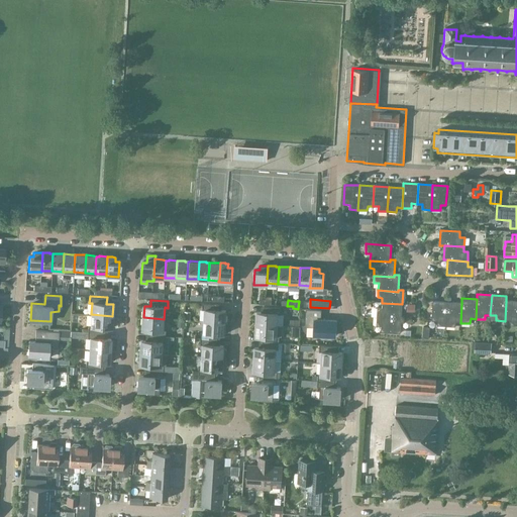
[(437,326),(446,327),(447,302),(432,301),(431,321),(437,321),(437,326)]
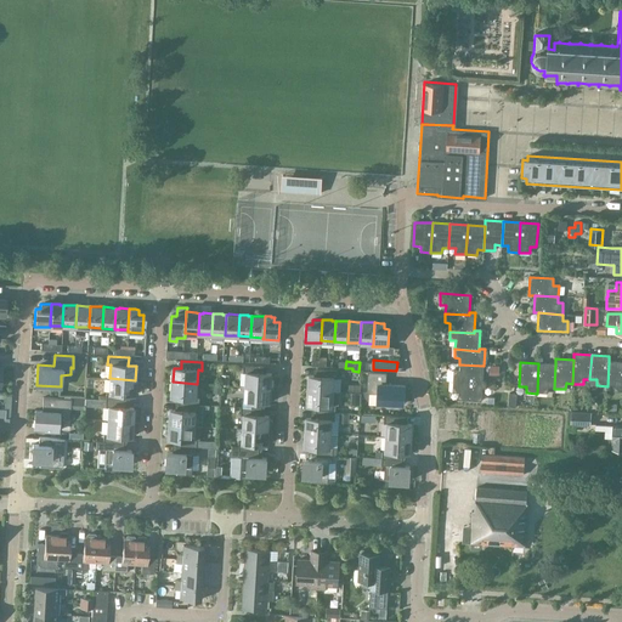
[(621,362),(609,362),(608,386),(614,386),(614,393),(621,393),(621,362)]
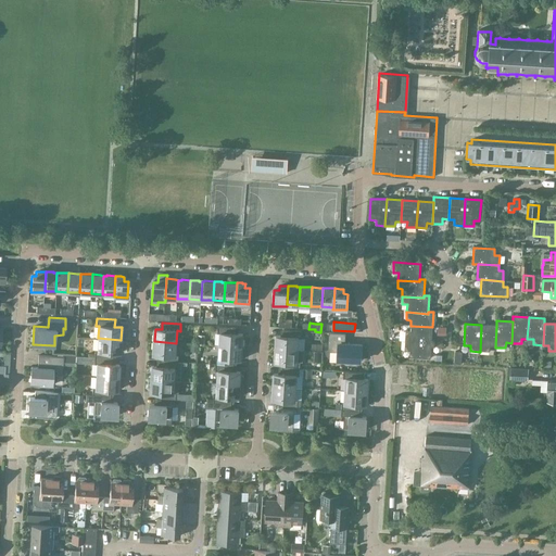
[(481,325),(480,352),(490,352),(490,346),(495,348),(496,326),(481,325)]
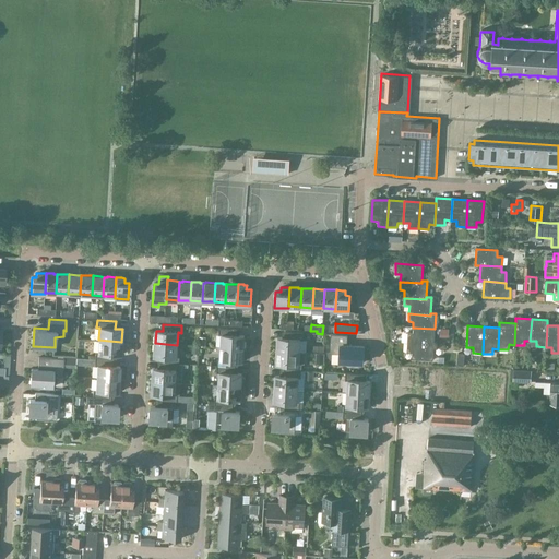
[(222,335),(221,347),(244,348),(245,335),(237,335),(238,329),(219,328),(218,335),(222,335)]
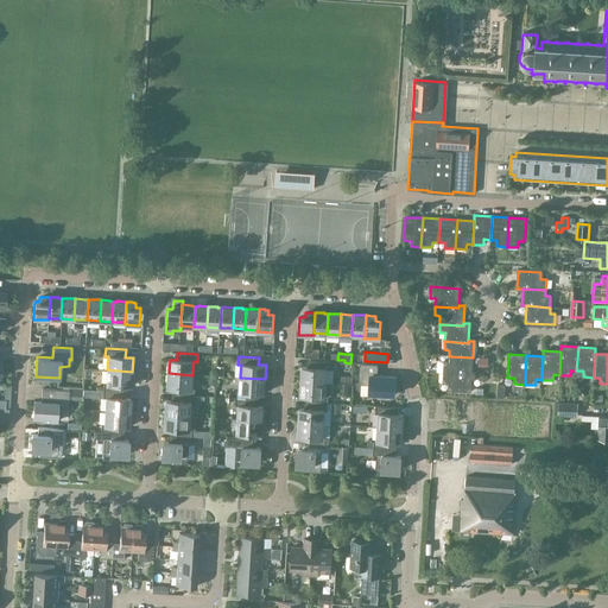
[(443,362),(442,373),(472,375),(473,358),(449,356),(449,362),(443,362)]
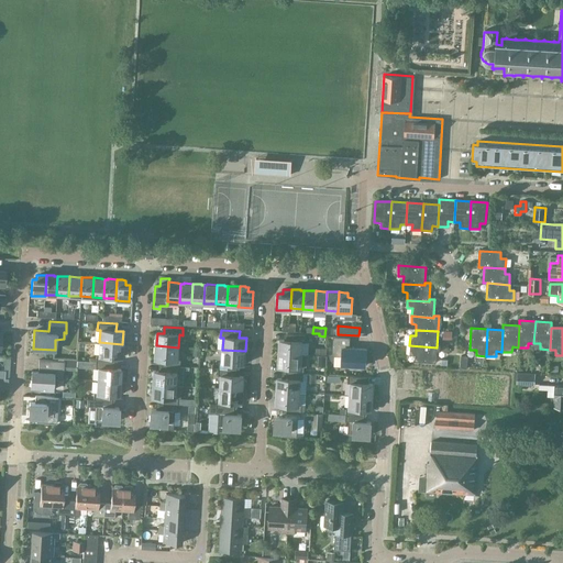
[(279,340),(279,353),(301,354),(302,342),(306,342),(306,335),(287,334),(287,340),(279,340)]
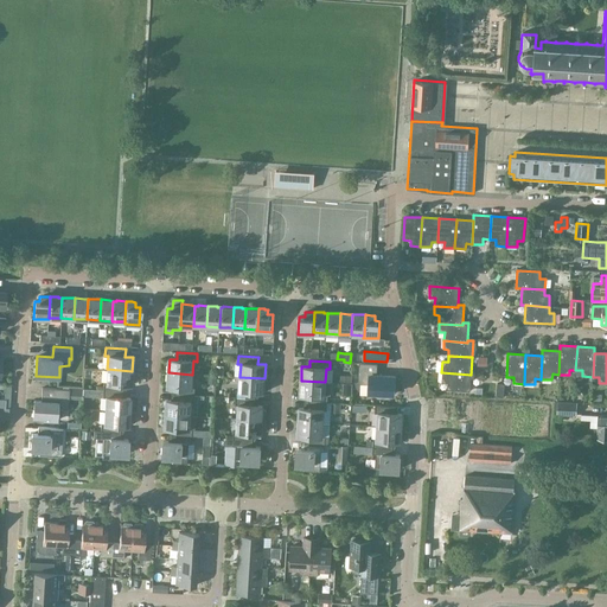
[(377,364),(359,363),(358,383),(369,384),(368,393),(379,394),(379,396),(384,397),(384,394),(394,394),(395,376),(377,375),(377,364)]
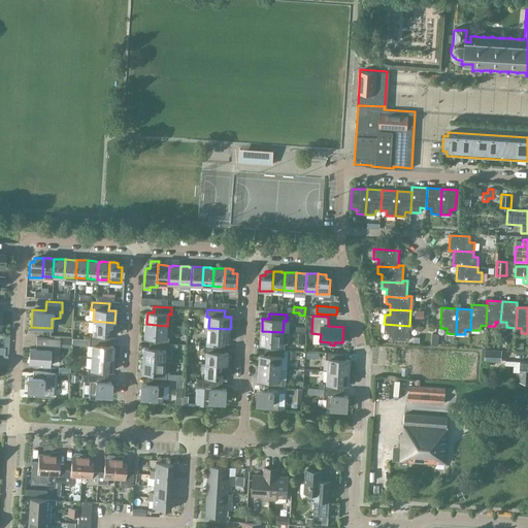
[(90,332),(90,339),(107,340),(107,334),(113,334),(114,331),(118,331),(118,324),(114,323),(93,321),(93,332),(90,332)]
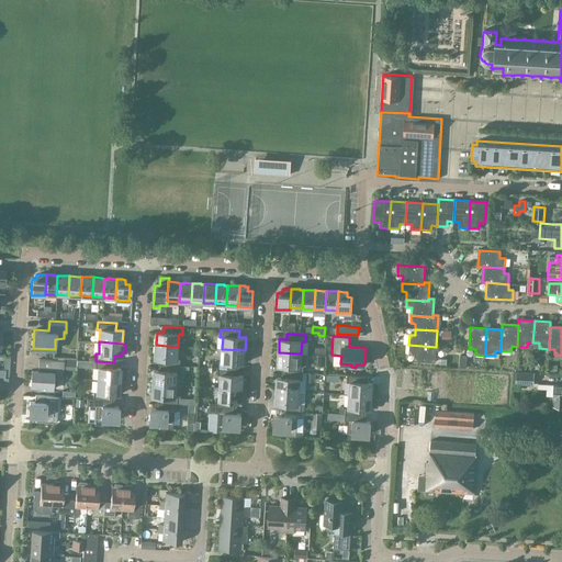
[(161,358),(161,364),(180,366),(181,359),(178,359),(178,347),(156,345),(155,358),(161,358)]
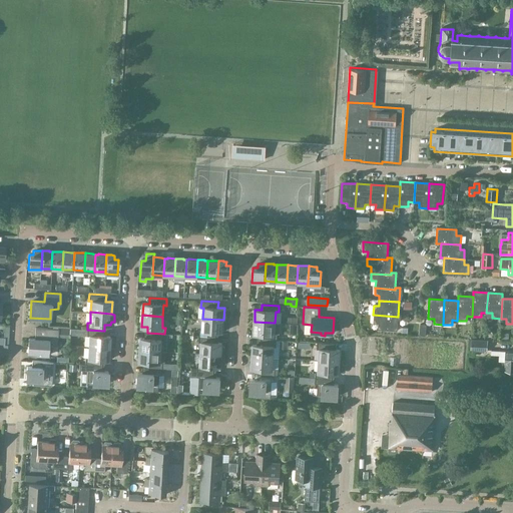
[(398,317),(373,315),(373,324),(378,325),(377,330),(397,331),(398,317)]
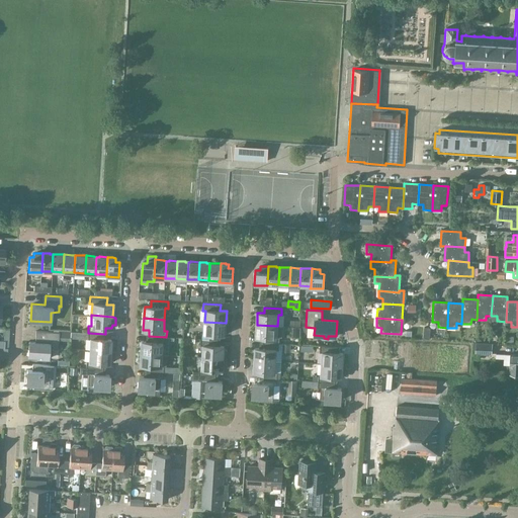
[(201,333),(201,339),(218,340),(219,335),(225,335),(225,332),(228,332),(229,325),(227,324),(226,324),(226,323),(204,322),(204,333),(201,333)]
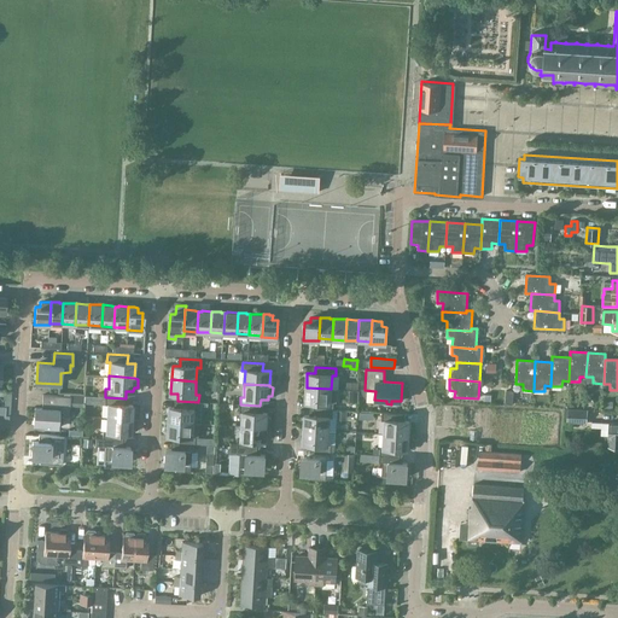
[(313,402),(313,409),(333,410),(333,402),(337,402),(337,389),(331,389),(307,388),(305,402),(313,402)]
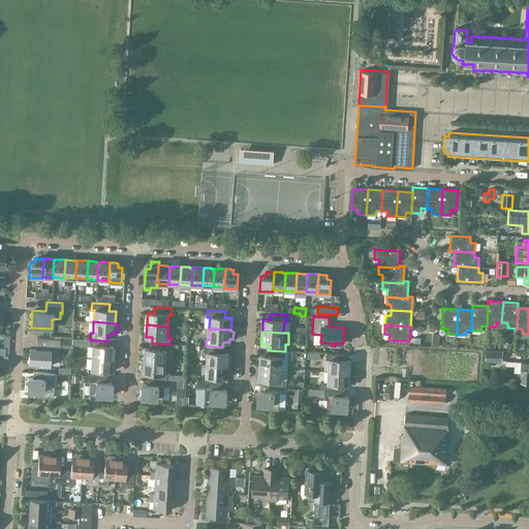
[(29,349),(29,364),(38,364),(38,366),(49,367),(50,355),(60,356),(61,339),(36,338),(38,339),(37,349),(29,349)]
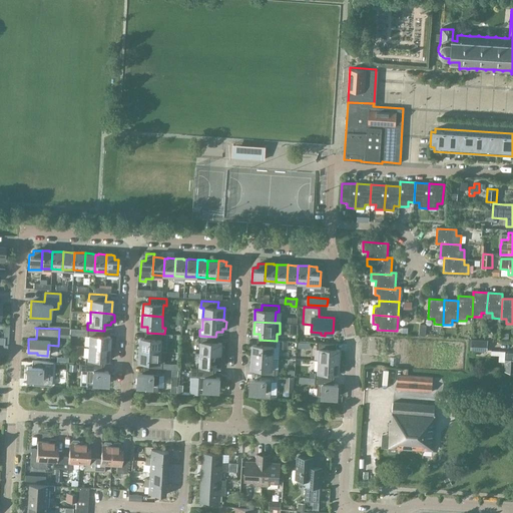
[(59,328),(58,338),(69,339),(69,335),(69,329),(69,328),(59,328)]
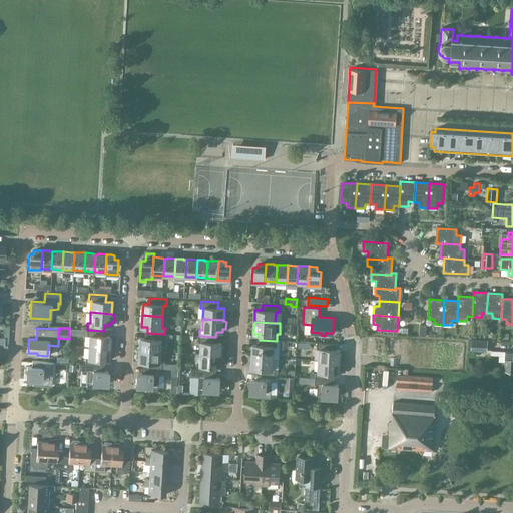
[(89,336),(88,347),(109,348),(110,337),(103,336),(104,331),(87,330),(86,336),(89,336)]
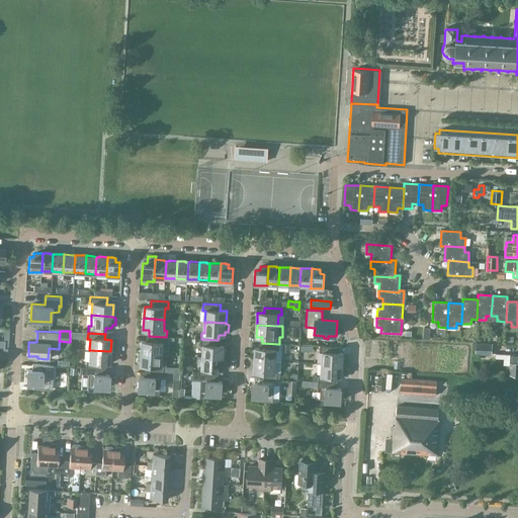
[(142,341),(142,353),(162,354),(163,343),(166,343),(166,337),(149,336),(149,341),(142,341)]
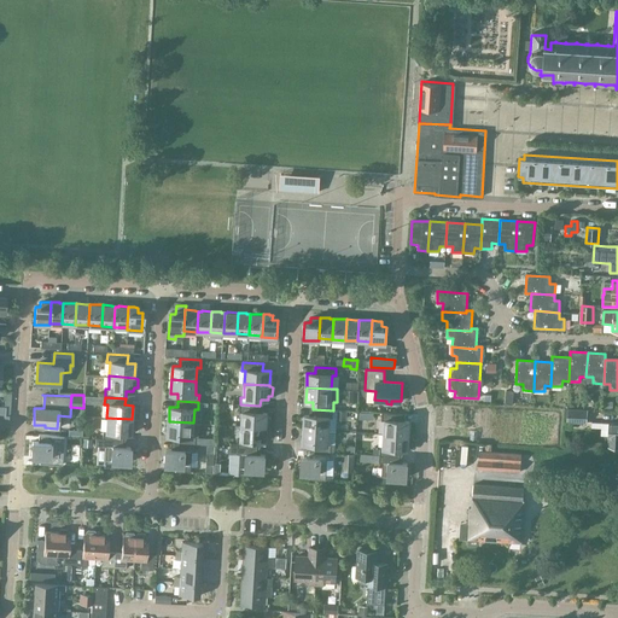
[(260,406),(240,404),(239,412),(243,413),(242,426),(267,427),(270,427),(270,426),(270,419),(269,417),(267,417),(268,413),(260,413),(260,406)]
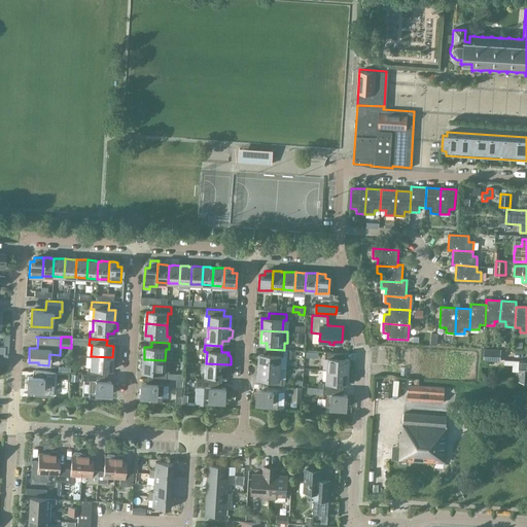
[(259,354),(259,366),(280,367),(281,356),(284,356),(284,350),(267,349),(267,354),(259,354)]
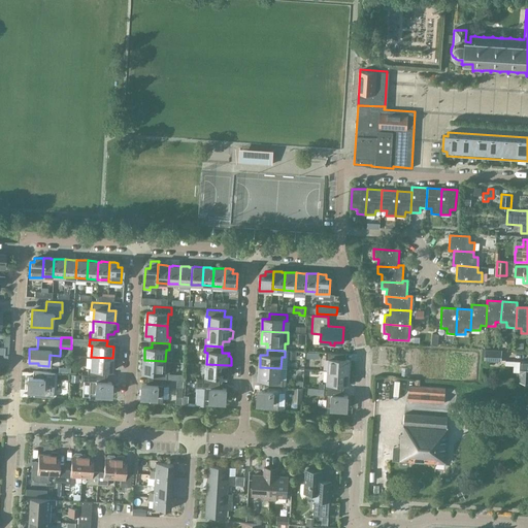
[(485,360),(501,361),(502,351),(486,350),(485,360)]
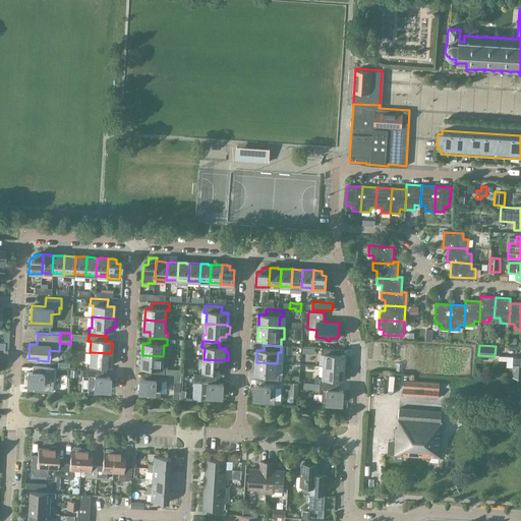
[(325,354),(324,365),(345,367),(345,355),(339,355),(339,349),(322,348),(322,354),(325,354)]
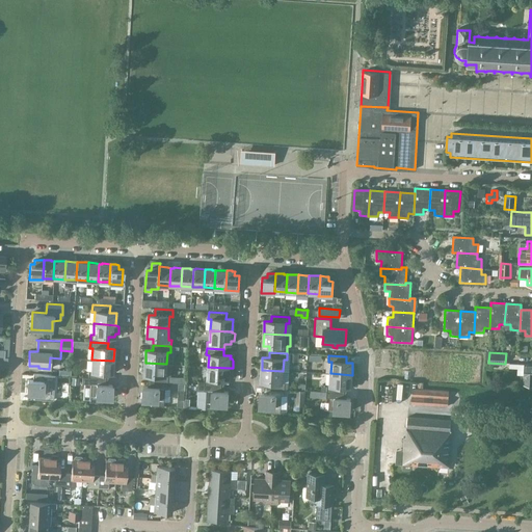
[(88,371),(88,377),(106,378),(106,373),(112,373),(113,361),(91,360),(91,371),(88,371)]
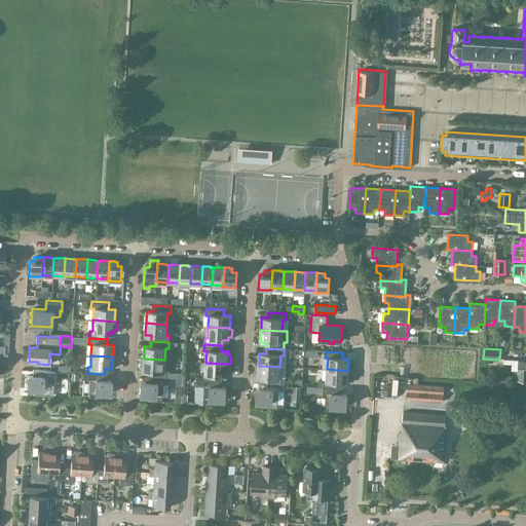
[(150,371),(149,377),(166,378),(166,372),(164,371),(164,360),(144,359),(143,371),(150,371)]
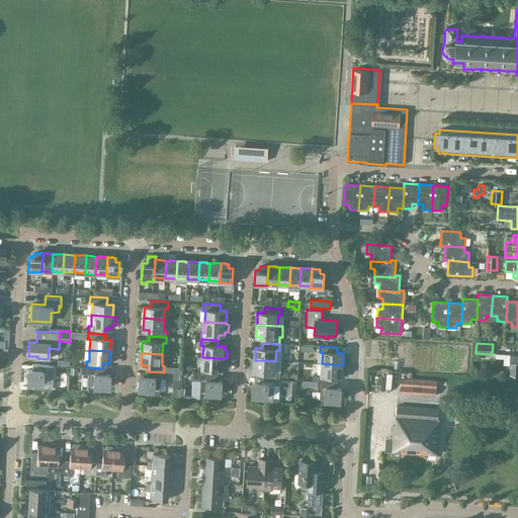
[(517,355),(510,355),(510,365),(509,374),(517,374),(517,355)]
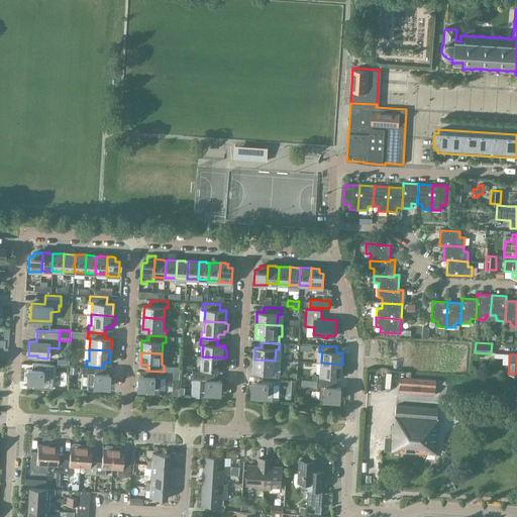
[(223,357),(202,356),(202,368),(199,368),(199,374),(215,375),(216,369),(222,370),(222,366),(224,366),(225,365),(226,358),(226,357),(223,357)]
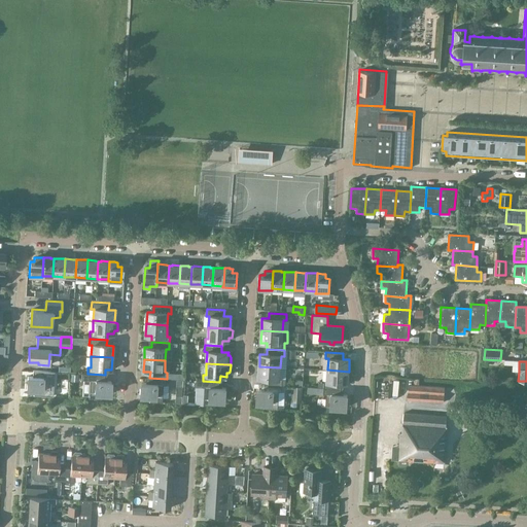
[(265,379),(265,384),(282,385),(282,379),(280,379),(280,367),(259,366),(258,378),(265,379)]
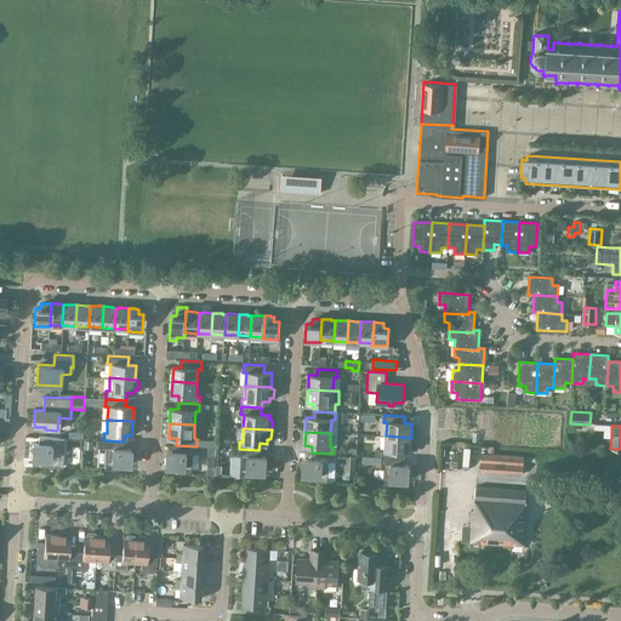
[(382,451),(381,457),(402,459),(403,451),(410,451),(411,438),(386,436),(385,450),(382,449),(382,451)]
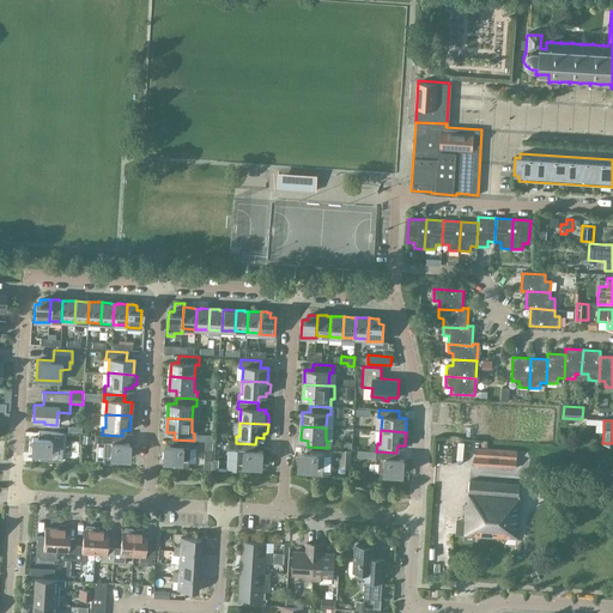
[(41,453),(41,460),(55,461),(56,439),(60,441),(60,432),(40,431),(40,438),(32,438),(31,453),(41,453)]
